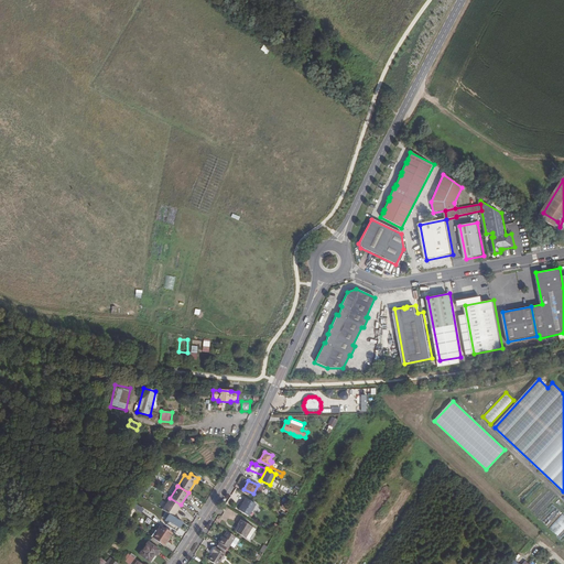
[(181,505),(170,498),(162,510),(166,512),(173,517),(181,505)]
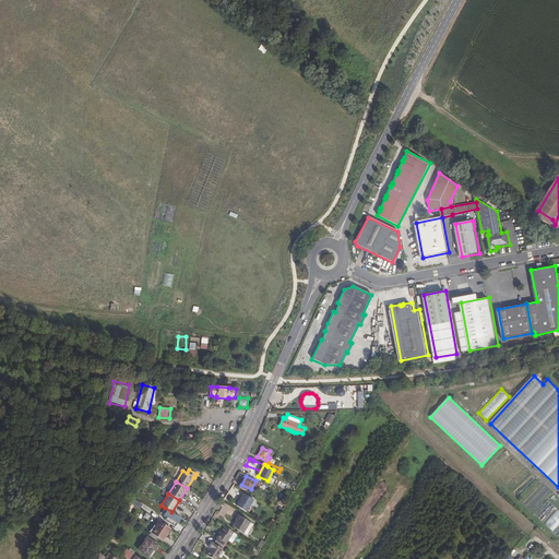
[(253,500),(244,495),(239,500),(241,501),(238,507),(246,511),(253,500)]
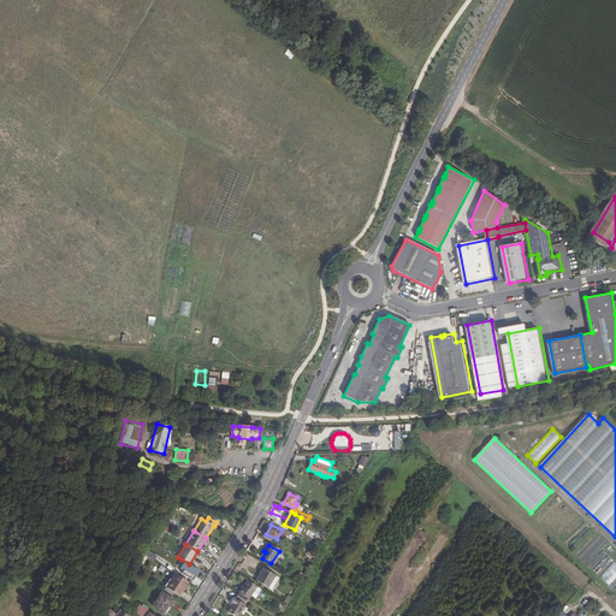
[(603,550),(587,564),(597,574),(612,560),(603,550)]
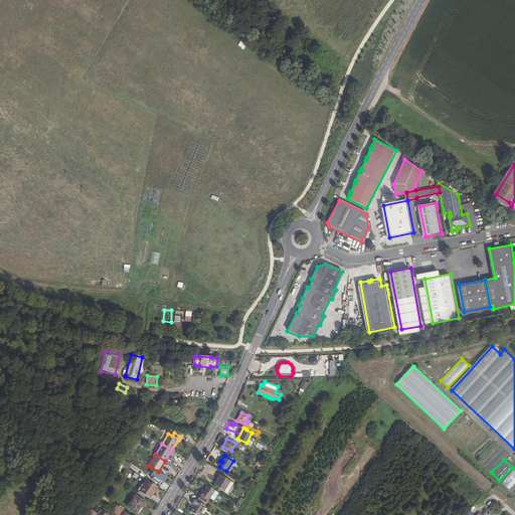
[(165,477),(158,472),(152,468),(147,476),(160,485),(165,477)]
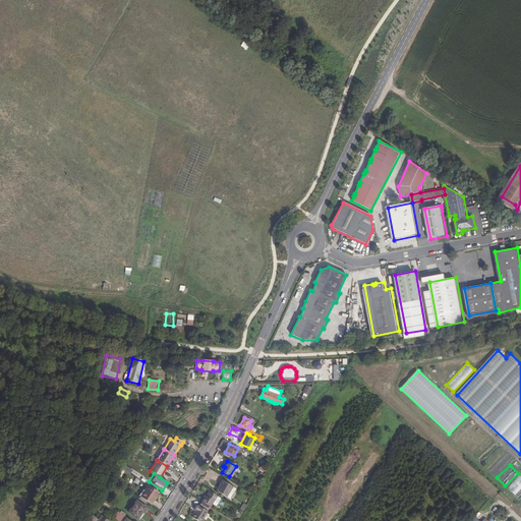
[(520,476),(519,475),(507,488),(515,496),(520,487),(520,476)]
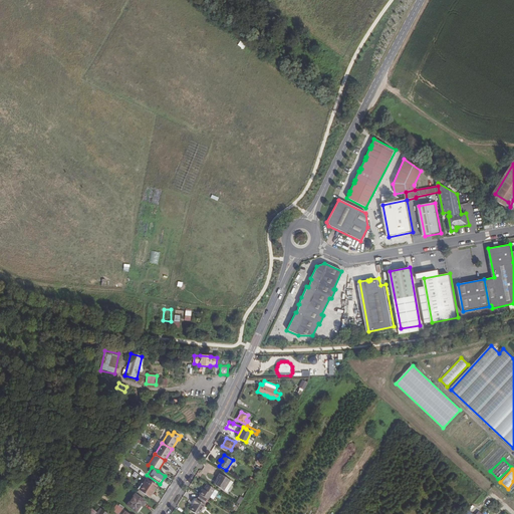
[(218,481),(215,486),(223,491),(229,481),(219,475),(216,480),(218,481)]
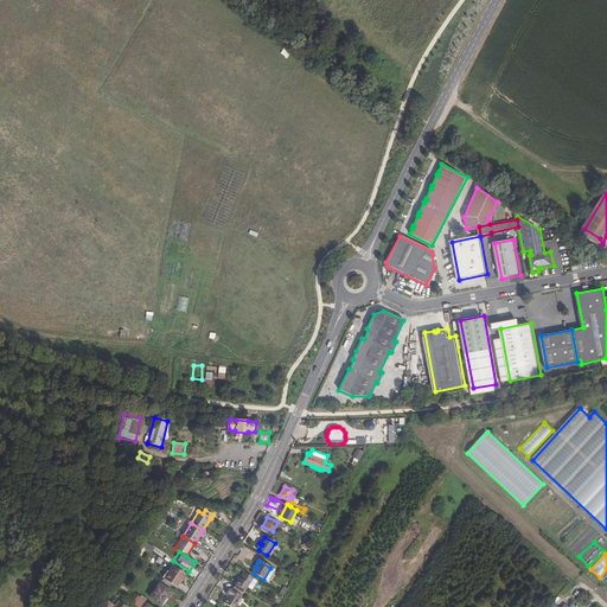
[(177,587),(185,574),(172,566),(168,573),(171,574),(166,580),(177,587)]
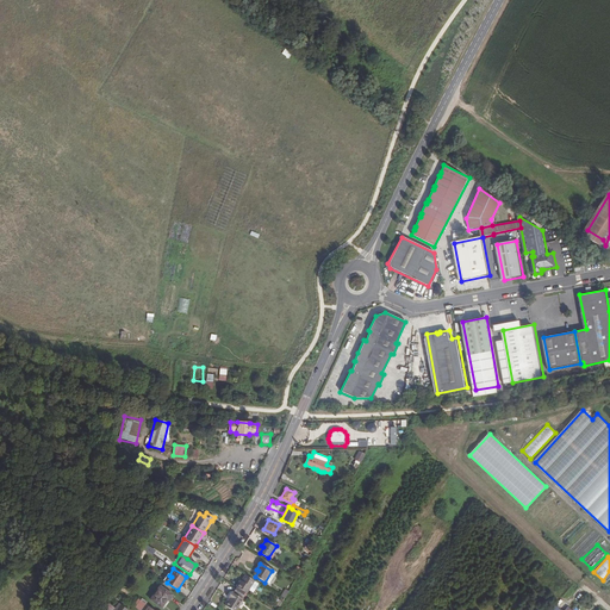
[(237,587),(247,592),(248,593),(255,582),(246,576),(241,582),(240,583),(238,583),(236,586),(237,587)]
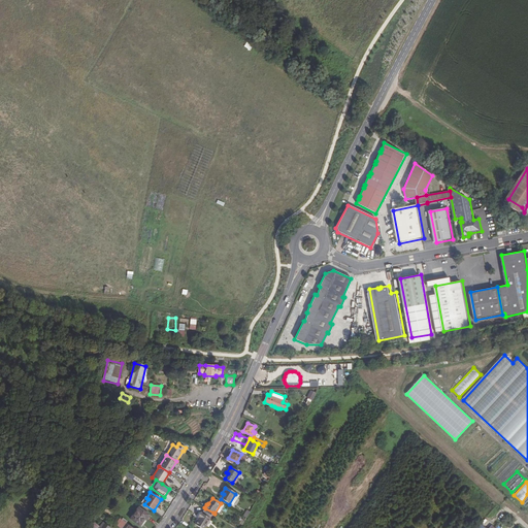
[(103,506),(96,517),(98,519),(105,508),(103,506)]
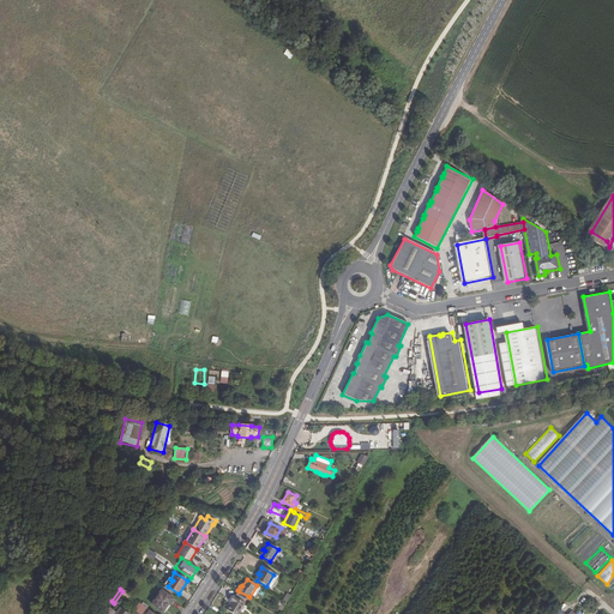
[(169,606),(174,600),(161,590),(151,603),(162,612),(168,605),(169,606)]
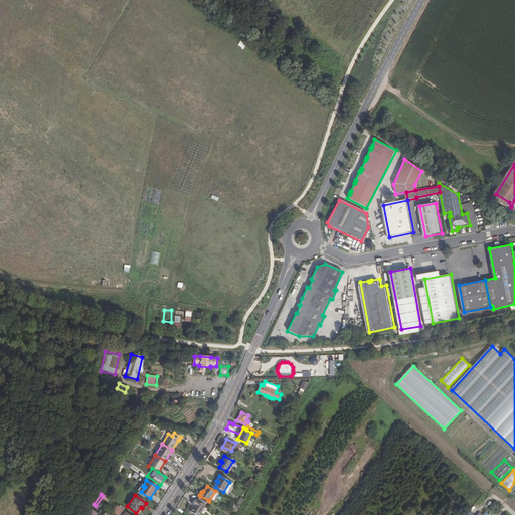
[(208,500),(200,496),(197,501),(204,506),(208,500)]
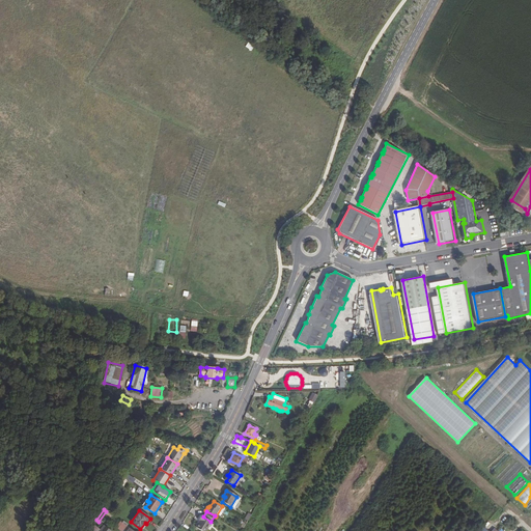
[(211,522),(203,516),(202,515),(196,524),(198,525),(197,528),(201,530),(205,530),(212,523),(211,522)]
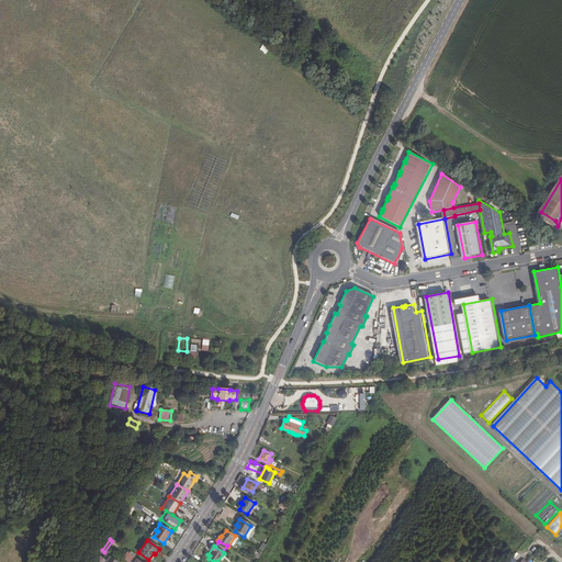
All buildings are outlined.
